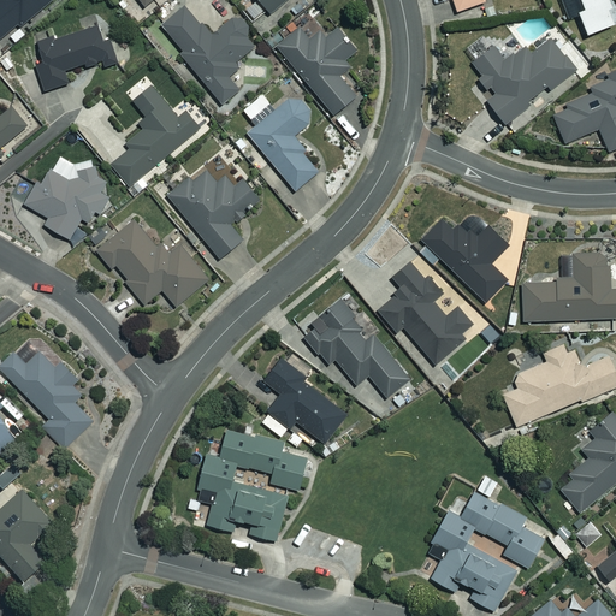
[(0,0),(0,40),(9,34),(15,41),(23,34),(18,27),(52,1),(49,0),(0,0)]
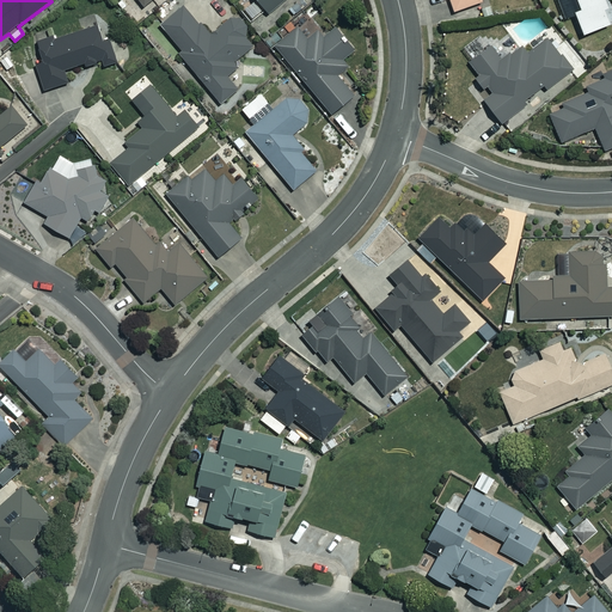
[(257,0),(269,13),(283,0),(257,0)]
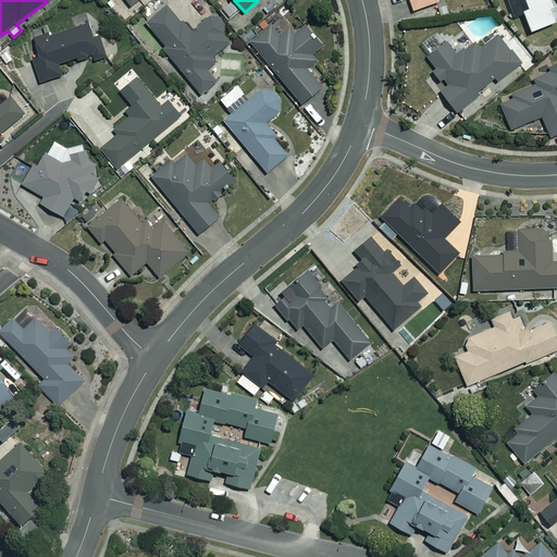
[(409,0),(412,9),(438,1),(437,0),(409,0)]
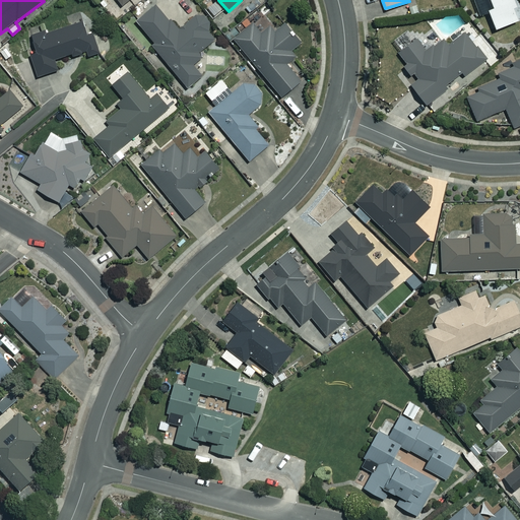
[(490,0),(493,7),(488,8),(495,27),(519,19),(513,0),(490,0)]
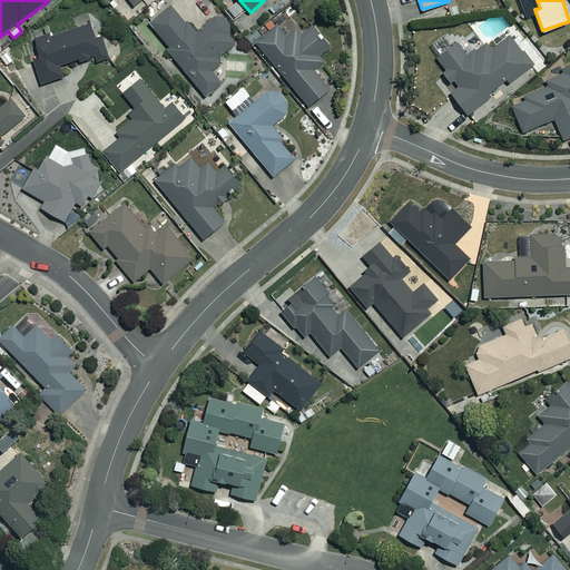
[(195,32),(170,3),(149,22),(169,47),(166,49),(205,96),(222,81),(212,69),(220,62),(216,58),(238,39),(217,15),(195,32)]
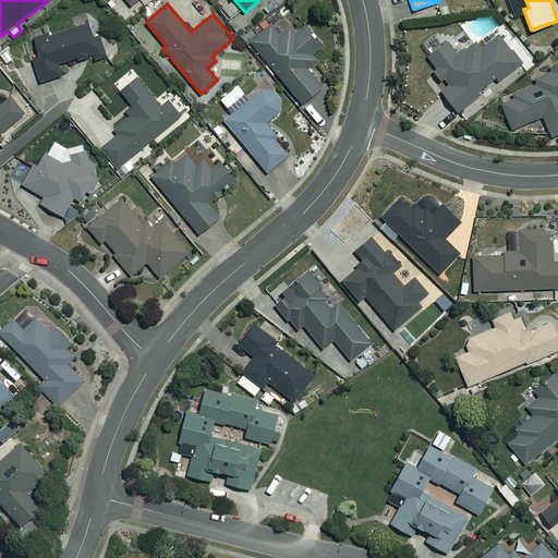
[(313,55),(325,45),(306,21),(293,32),(282,19),(274,26),(271,23),(251,40),(301,102),(324,84),(311,68),(318,62),(313,55)]
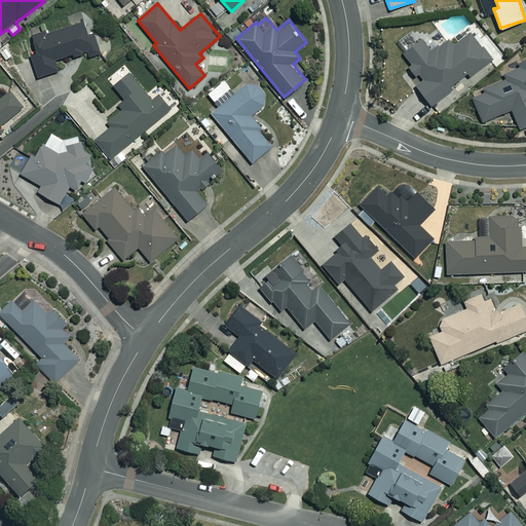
[(38,51),(29,54),(39,80),(60,73),(55,62),(71,55),(73,61),(100,50),(94,34),(87,36),(81,19),(48,32),(47,29),(32,35),(38,51)]
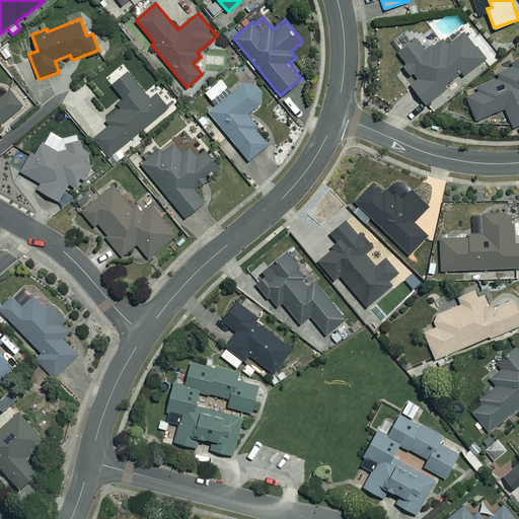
[(391,44),(405,64),(402,66),(410,75),(413,73),(418,78),(410,84),(425,103),(446,87),(443,84),(460,71),(463,75),(485,59),(463,30),(453,39),(449,33),(426,52),(410,30),(391,44)]
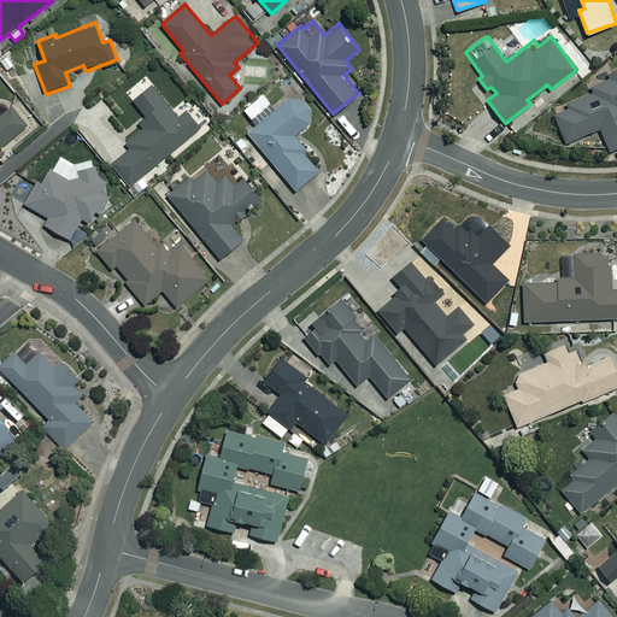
[(616,69),(609,74),(610,78),(591,87),(594,94),(552,112),(565,142),(599,128),(610,151),(616,147),(616,69)]
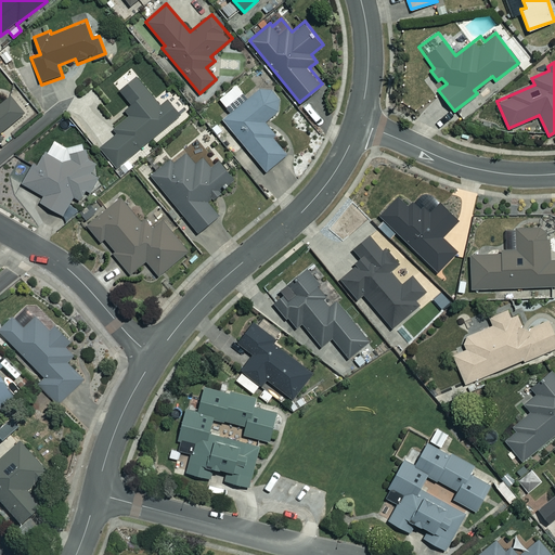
[(159,105),(136,77),(119,90),(131,104),(125,110),(129,115),(113,128),(117,133),(100,147),(116,167),(179,115),(166,99),(159,105)]
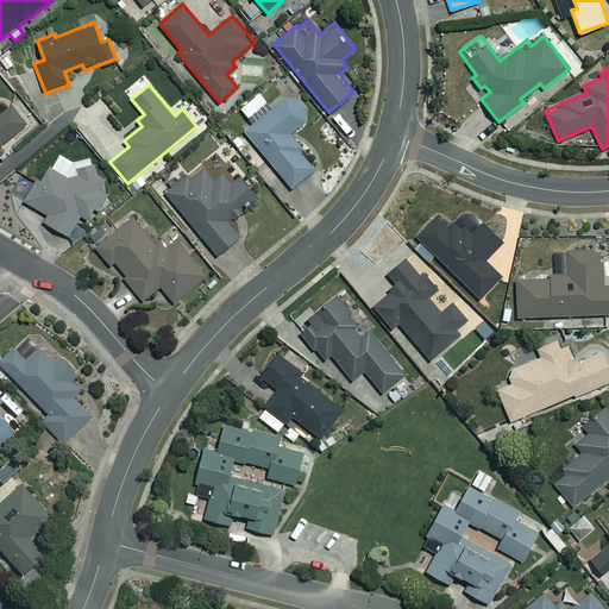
[(545,99),(538,92),(523,105),(529,112),(545,99)]
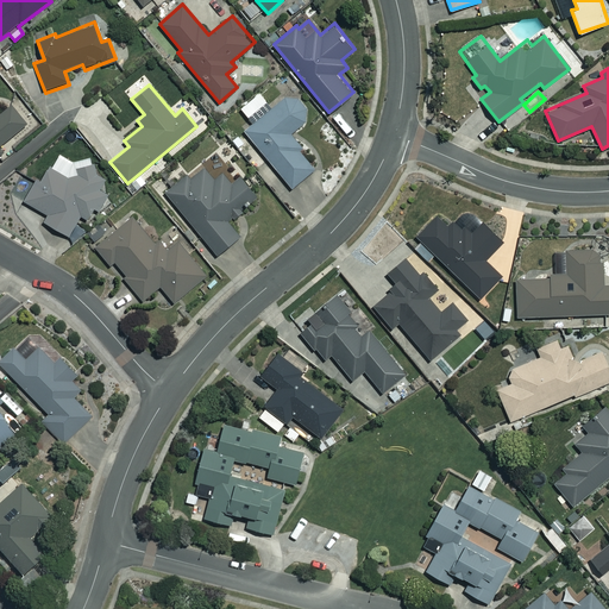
[(305,121),(306,107),(296,95),(283,96),(243,130),(290,188),(316,167),(289,133),(305,121)]
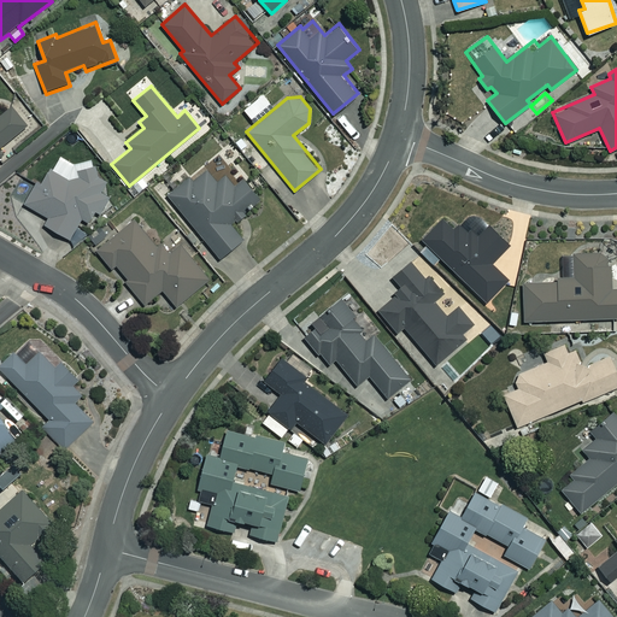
[(0,116),(0,157),(3,154),(0,152),(0,147),(27,124),(11,107),(0,116)]
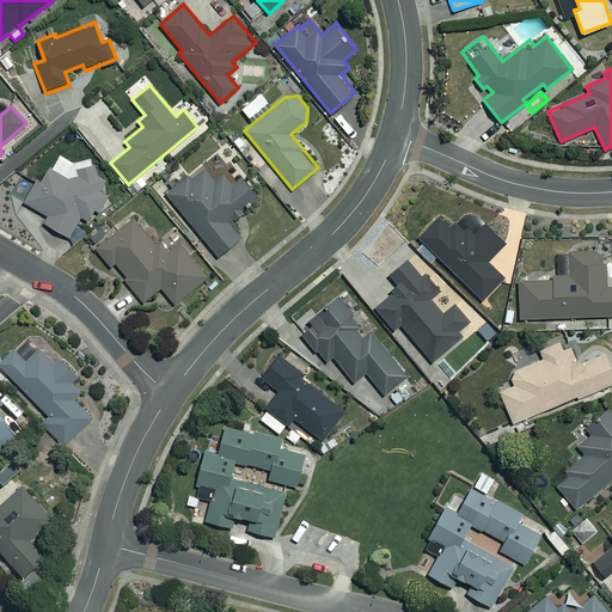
[(75,163),(59,155),(23,202),(49,215),(42,224),(66,238),(84,218),(87,220),(108,196),(102,191),(109,182),(92,167),(96,163),(90,158),(75,163)]
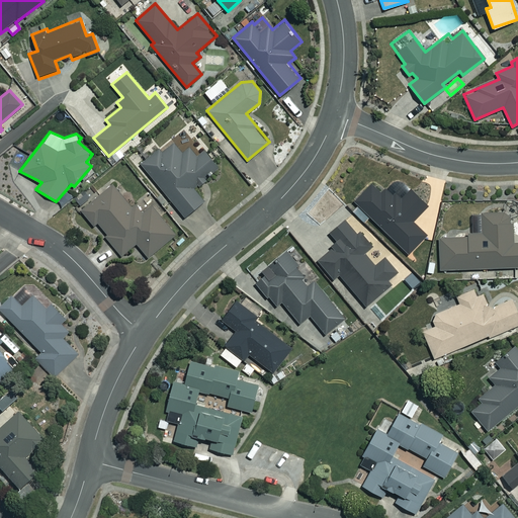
[(194,143),(185,132),(161,152),(159,149),(141,163),(184,216),(204,199),(193,186),(218,166),(202,149),(197,153),(191,146),(194,143)]
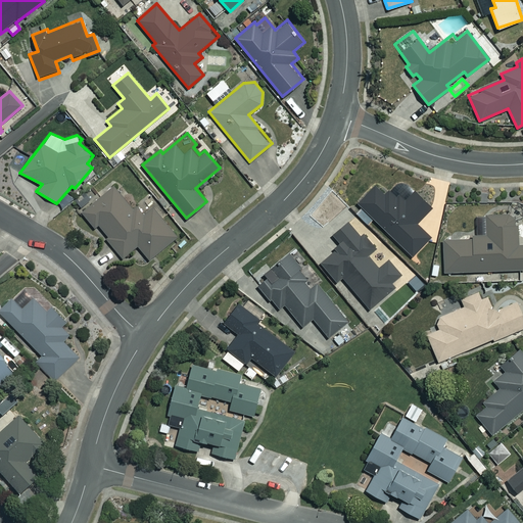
[(431,238),(417,225),(432,209),(407,185),(395,196),(386,187),(383,191),(376,185),(358,203),(413,256),(431,238)]
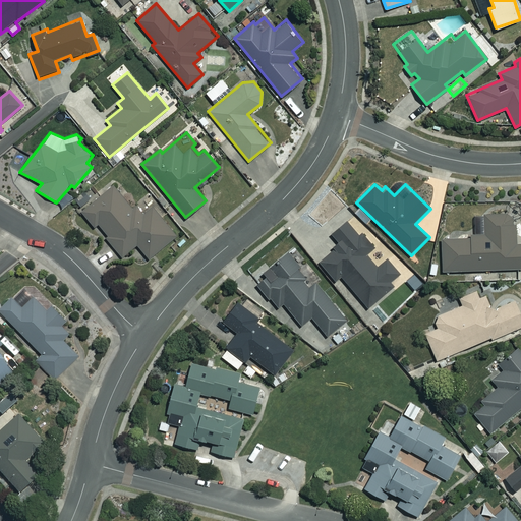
[(81,212),(94,227),(97,224),(107,236),(105,237),(121,257),(137,244),(149,258),(177,234),(152,204),(141,212),(135,204),(131,207),(113,185),(81,212)]
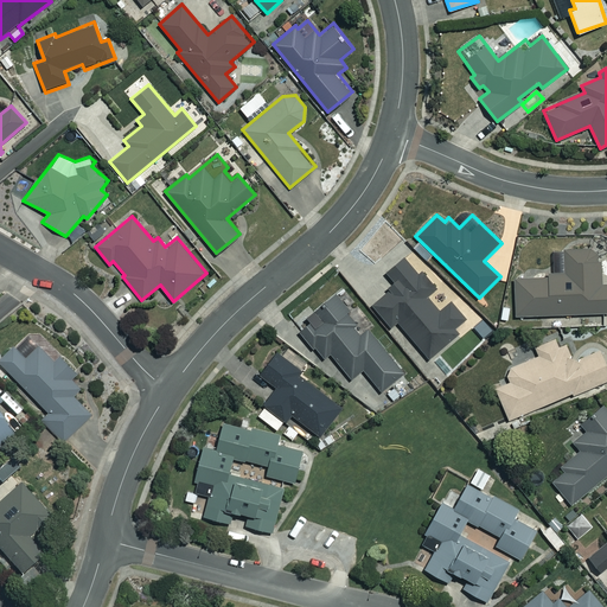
[(599,248),(562,249),(563,275),(513,276),(516,315),(606,312),(606,305),(606,283),(600,283),(599,248)]
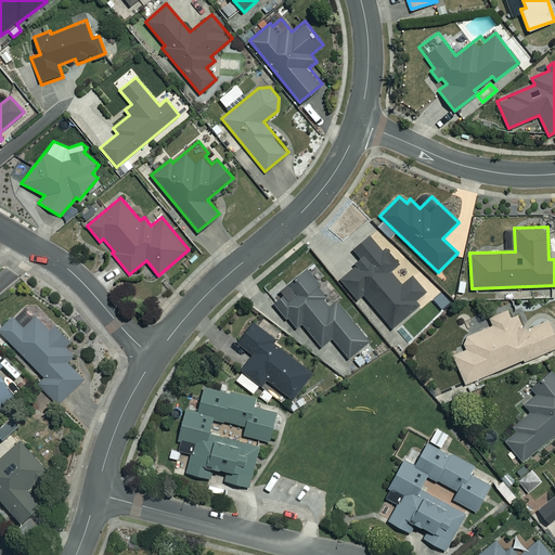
[(401,285),(388,271),(399,261),(387,247),(383,250),(369,235),(351,252),(359,259),(338,278),(358,299),(362,295),(392,328),(418,305),(415,301),(427,292),(412,275),(401,285)]
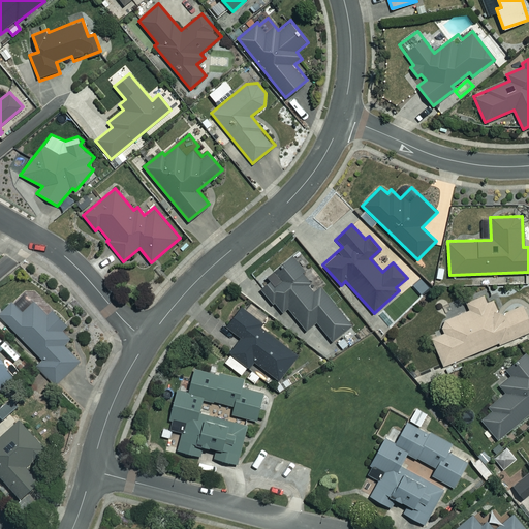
[(312,280),(292,256),(267,277),(270,281),(260,287),(281,313),(287,308),(306,331),(316,322),(332,341),(351,325),(321,287),(315,292),(308,284),(312,280)]
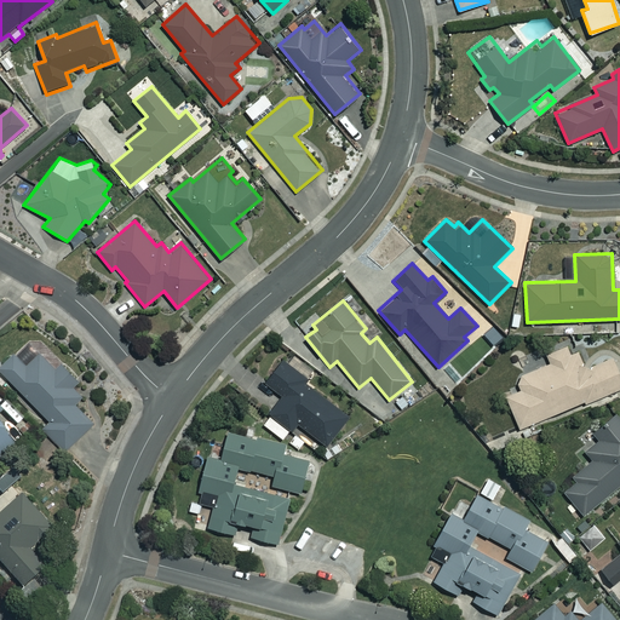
[(507,336),(495,326),(484,338),(497,348),(507,336)]
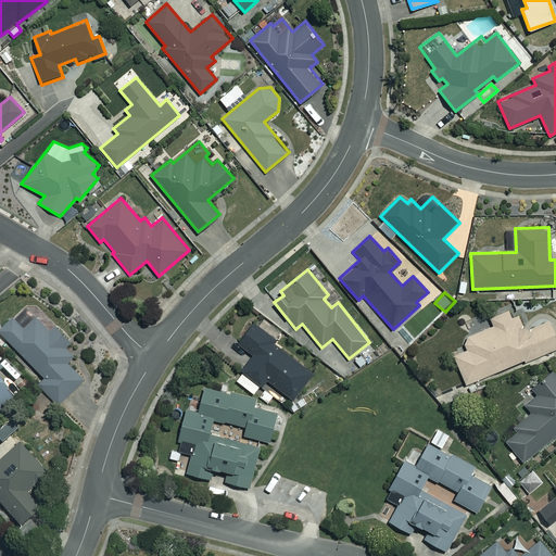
[(512,318),(507,310),(490,317),(493,326),(463,338),(467,350),(454,355),(466,383),(555,345),(555,337),(550,320),(525,330),(518,315),(512,318)]
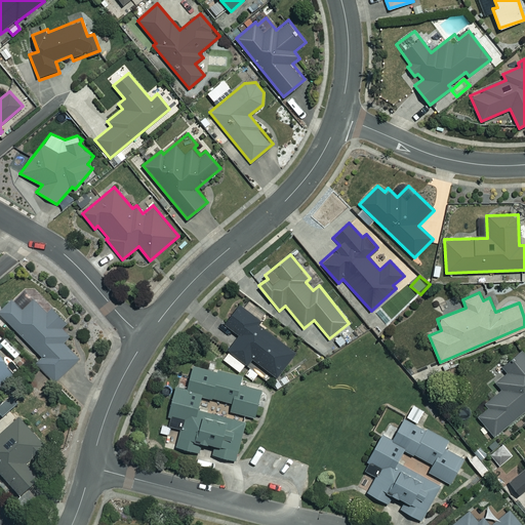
[(44,310),(31,296),(19,308),(12,300),(0,312),(0,314),(42,357),(36,363),(54,382),(79,359),(63,342),(74,331),(48,306),(44,310)]
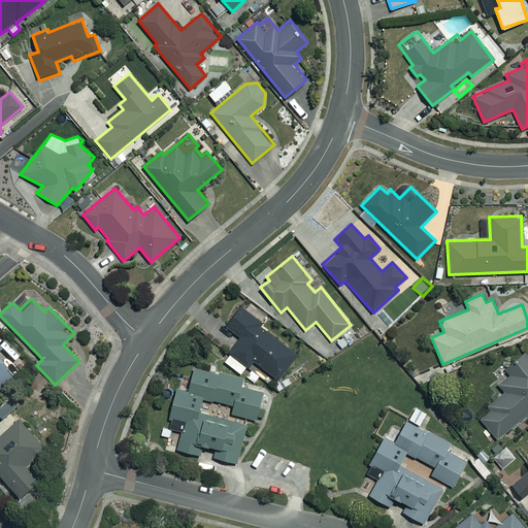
[(262,323),(240,306),(225,326),(240,338),(224,361),(241,374),(252,360),(278,380),(297,355),(259,326),(262,323)]
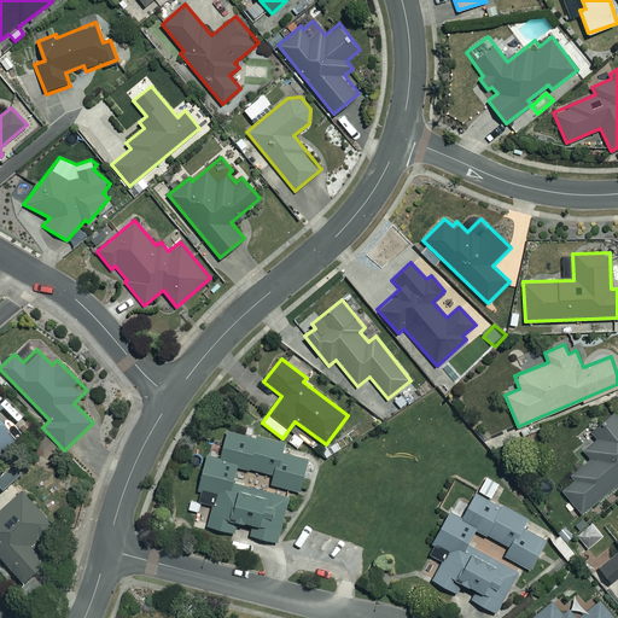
[(617,417),(613,410),(590,430),(598,438),(583,450),(590,459),(571,474),(573,478),(561,489),(581,513),(617,482),(617,417)]
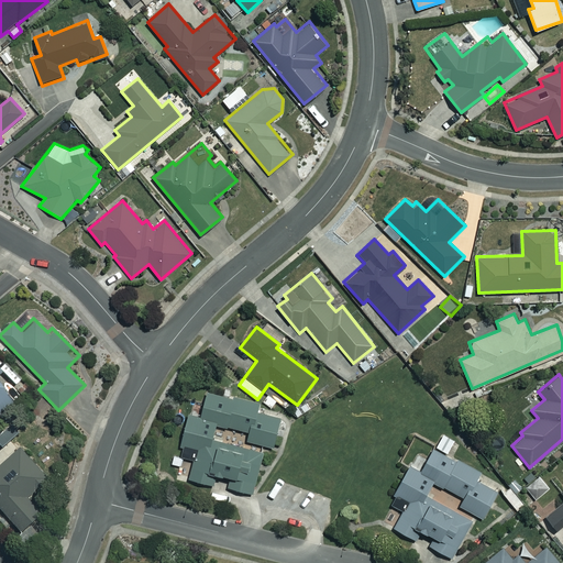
[(0,420),(14,408),(0,390),(0,420)]
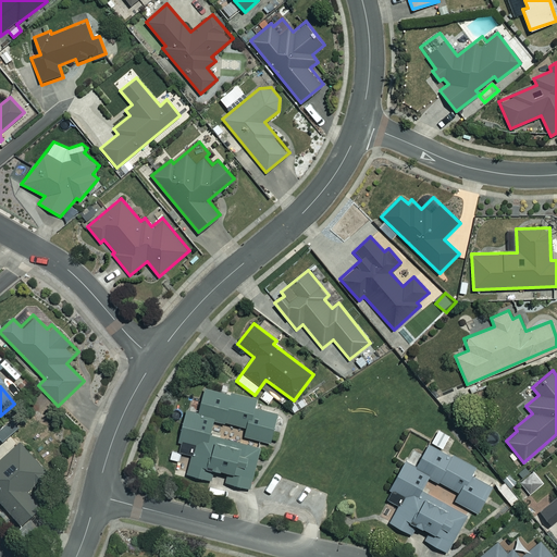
[(256,397),(203,386),(198,412),(186,410),(176,452),(192,455),(187,474),(210,479),(212,468),(227,471),(225,482),(250,487),(259,445),(209,434),(212,419),(246,426),(244,436),(270,442),(276,412),(254,407),(256,397)]
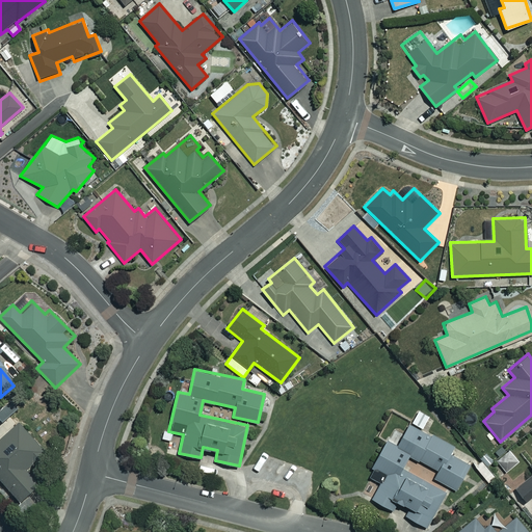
[(411,422),(423,428),(429,416),(418,409),(411,422)]
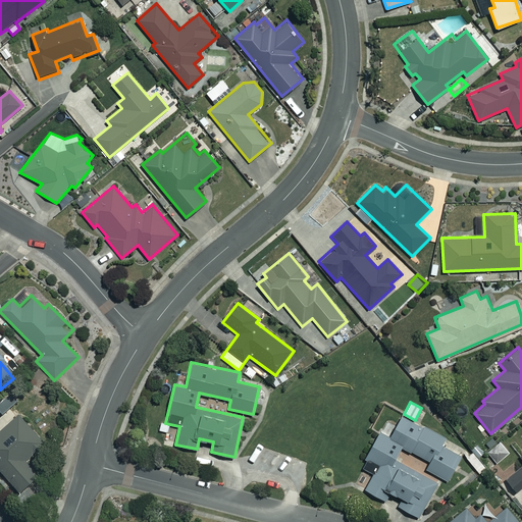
[(0,472),(17,492),(36,476),(22,462),(43,444),(17,416),(0,431),(0,472)]
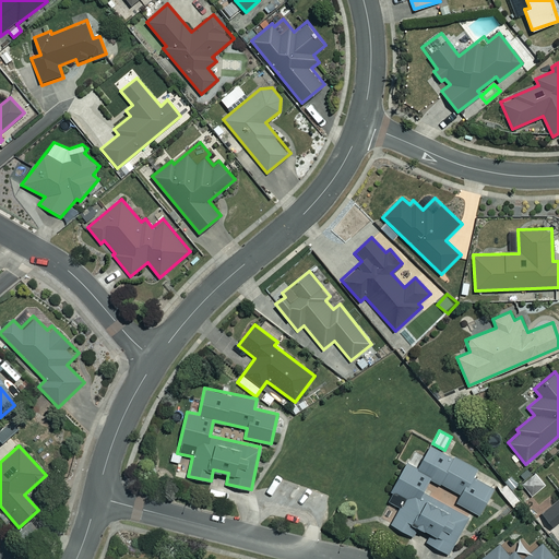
[(476,468),(431,445),(425,459),(411,451),(385,500),(400,507),(391,524),(413,535),(418,526),(431,533),(427,542),(449,554),(470,515),(451,506),(448,511),(420,496),(430,478),(461,494),(455,502),(479,514),(494,488),(472,476),(476,468)]
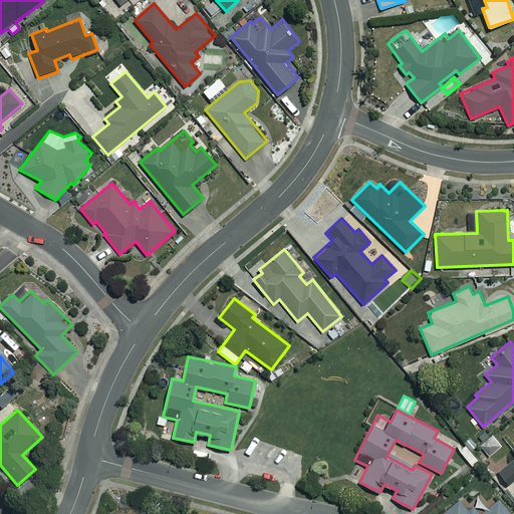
[(501,446),(493,434),(480,445),(489,456),(501,446)]
